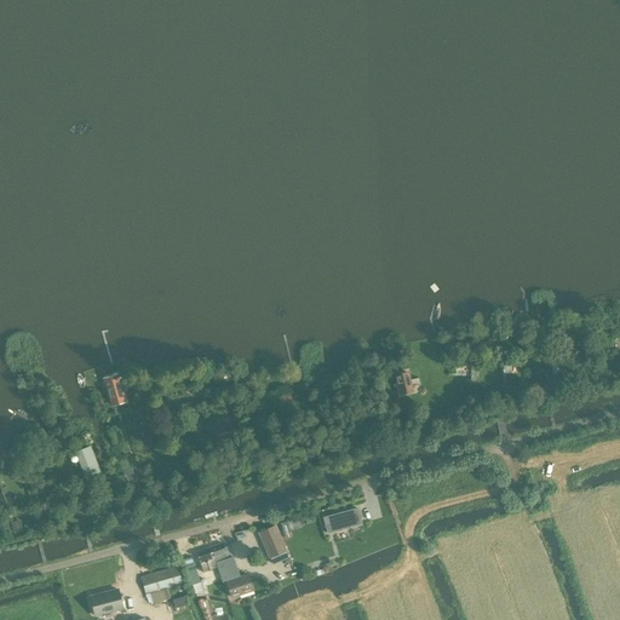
[(407,392),(412,391),(407,373),(396,375),(400,394),(401,395),(407,392)]
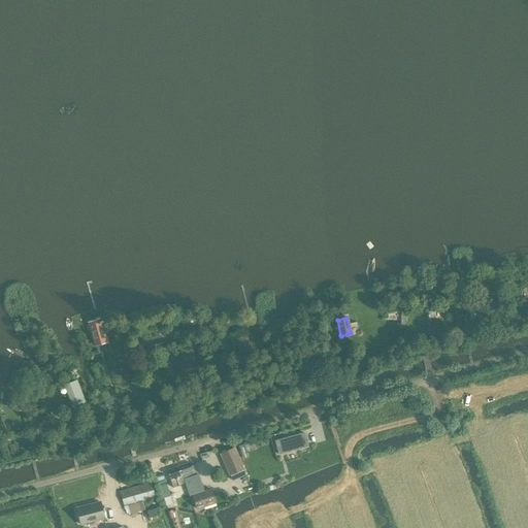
[(89,323),(95,345),(106,342),(99,320),(89,323)]
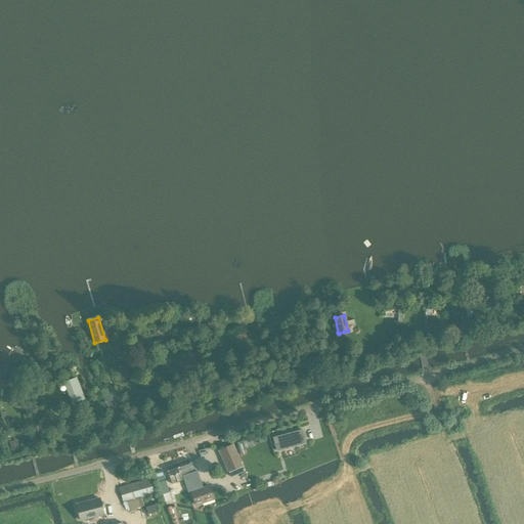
[(234,345),(253,341),(251,332),(232,336),(234,345)]
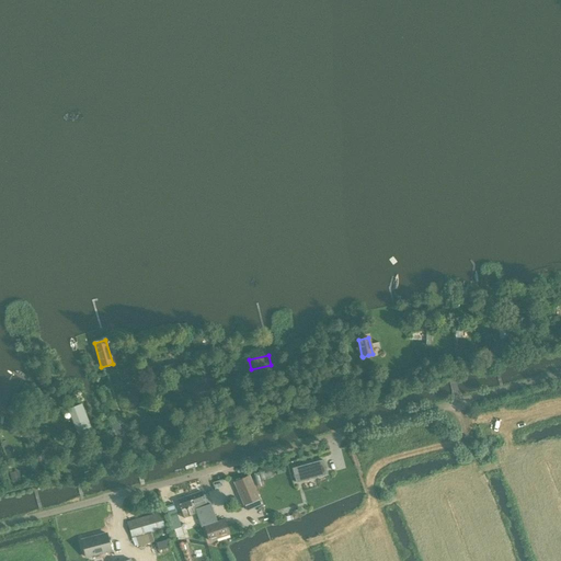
[(227,391),(230,402),(242,400),(240,389),(227,391)]
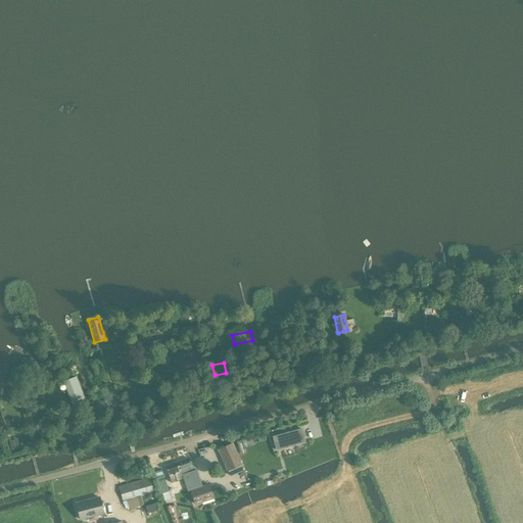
[(183,369),(185,376),(203,372),(201,364),(183,369)]
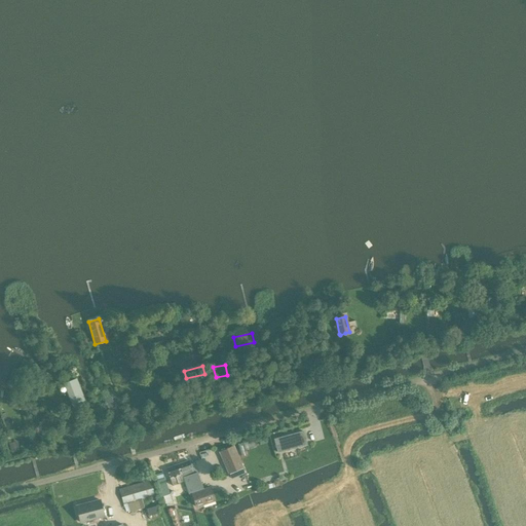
[(64,384),(73,407),(85,403),(76,379),(64,384)]
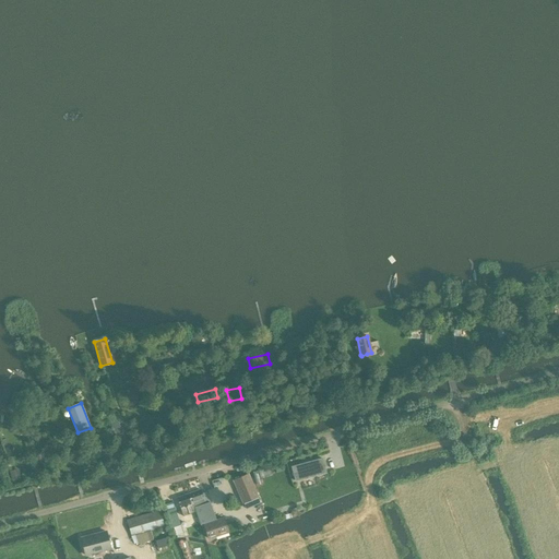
[(119,421),(110,425),(115,436),(123,433),(119,421)]
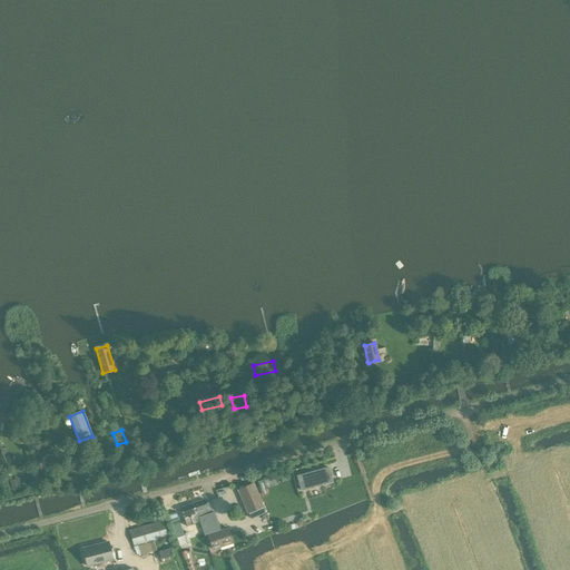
[(328,468),(297,475),(301,490),(332,481),(328,468)]
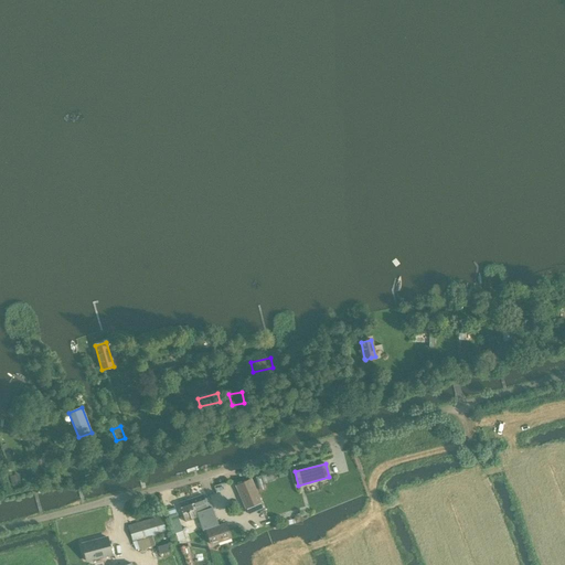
[(263,483),(275,481),(274,472),(260,476),(263,483)]
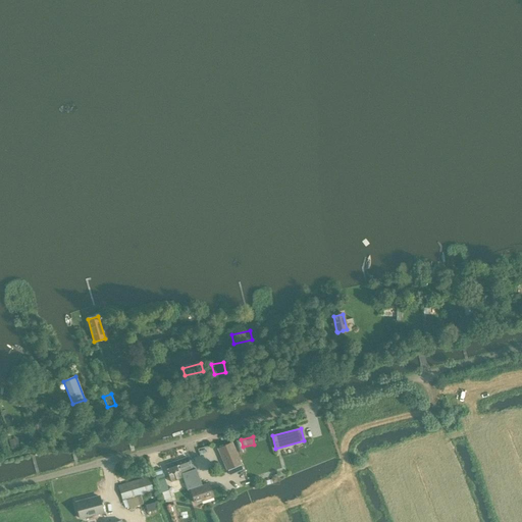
[(9,439),(11,449),(18,447),(16,438),(9,439)]
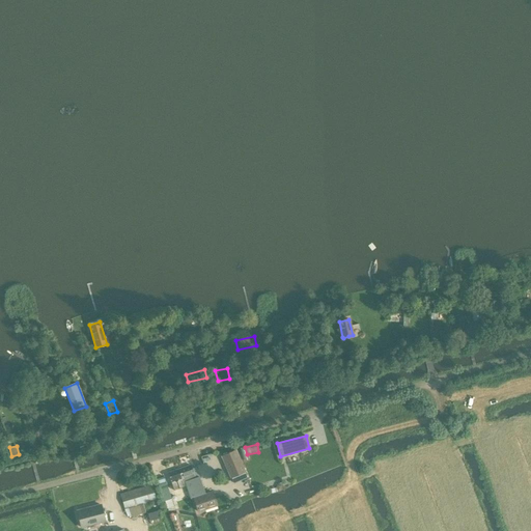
[(235,451),(222,456),(231,478),(245,473),(235,451)]
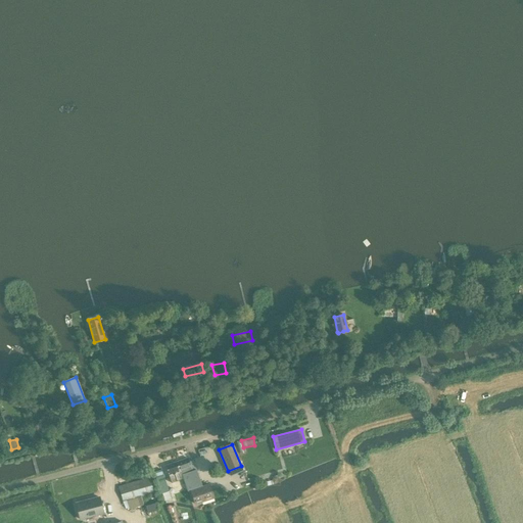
[(188,459),(177,463),(183,479),(187,491),(198,487),(194,475),(193,475),(192,472),(196,470),(193,461),(189,462),(188,459)]
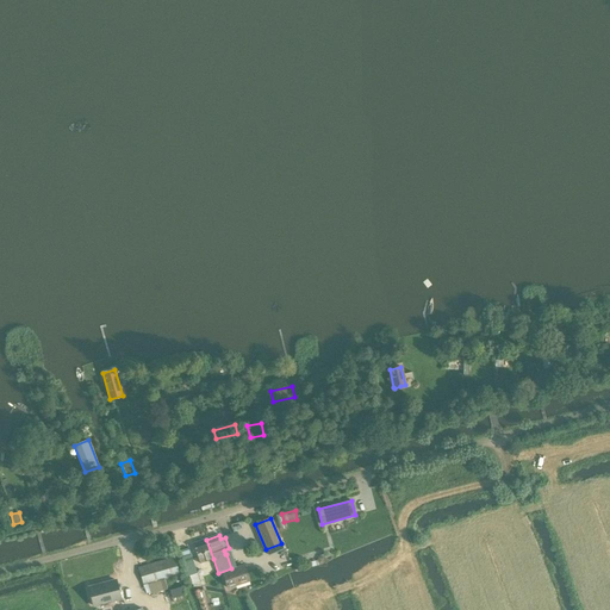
[(200,564),(213,559),(206,540),(193,543),(200,564)]
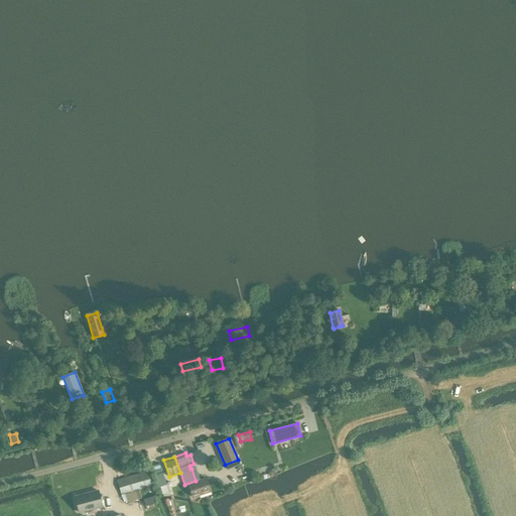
[(159,464),(152,467),(159,488),(166,485),(159,464)]
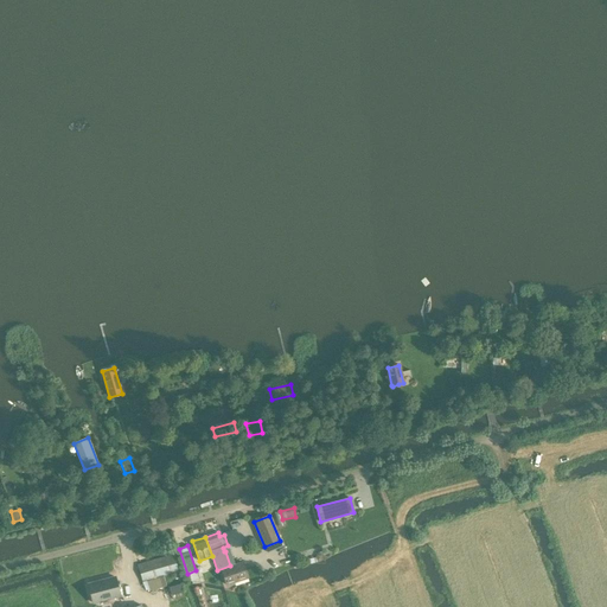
[(174,555),(138,566),(142,583),(179,573),(174,555)]
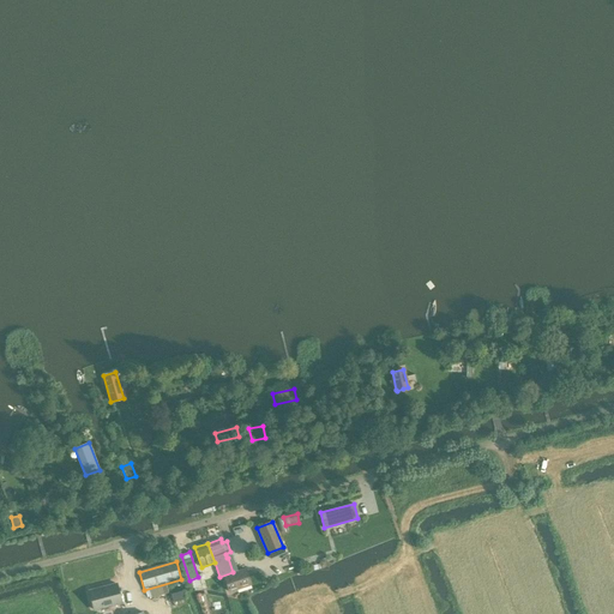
[(229,591),(251,584),(246,570),(223,577),(229,591)]
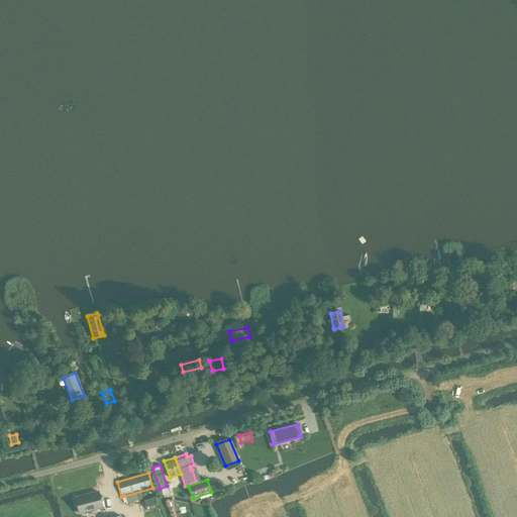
[(98,492),(75,498),(80,515),(103,509),(98,492)]
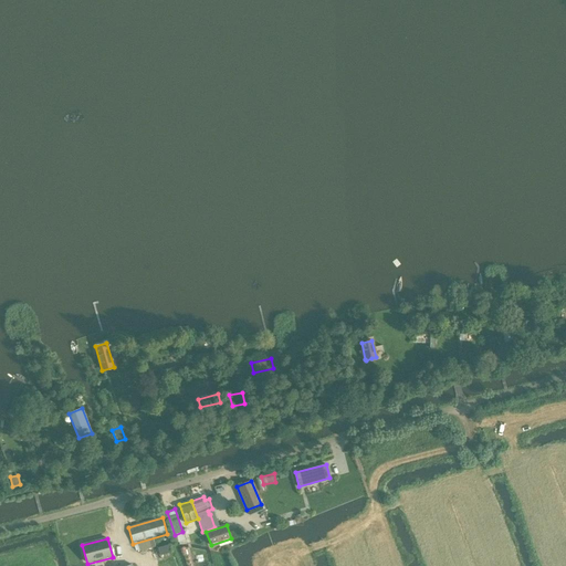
[(159,556),(170,553),(168,545),(157,548),(159,556)]
